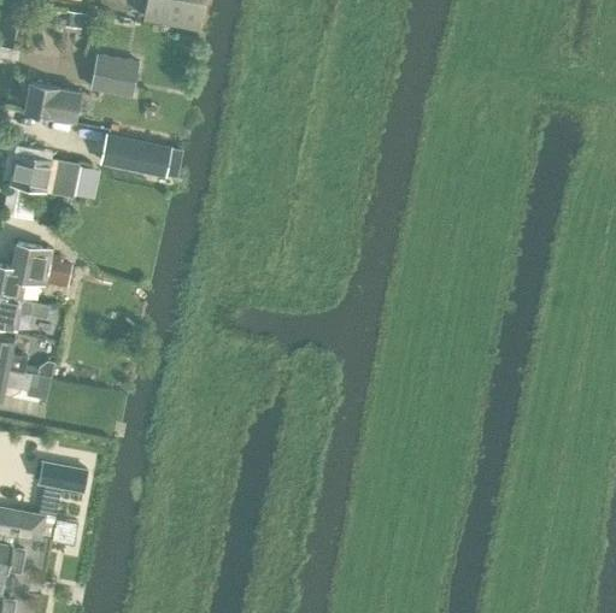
[(147,0),(145,21),(201,30),(206,0),(147,0)]
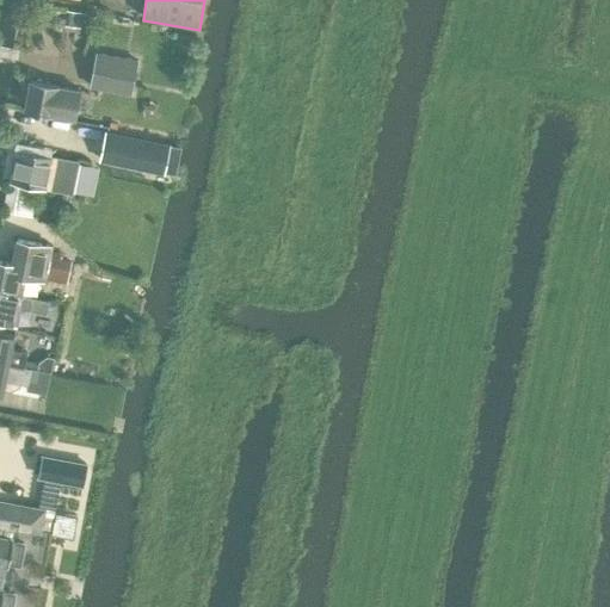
[(98,56),(91,88),(105,92),(108,80),(134,85),(137,64),(98,56)]
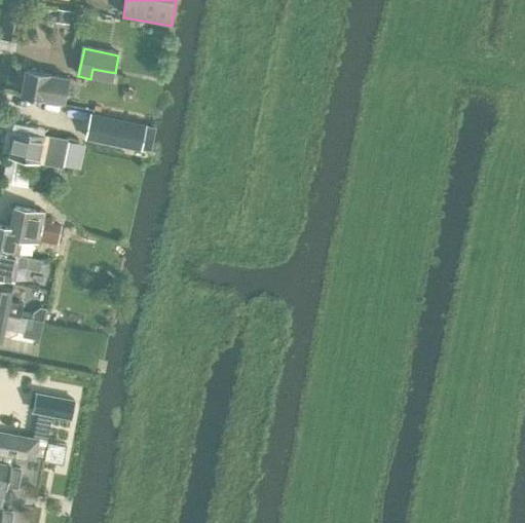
[(65,104),(70,80),(27,71),(23,96),(65,104)]
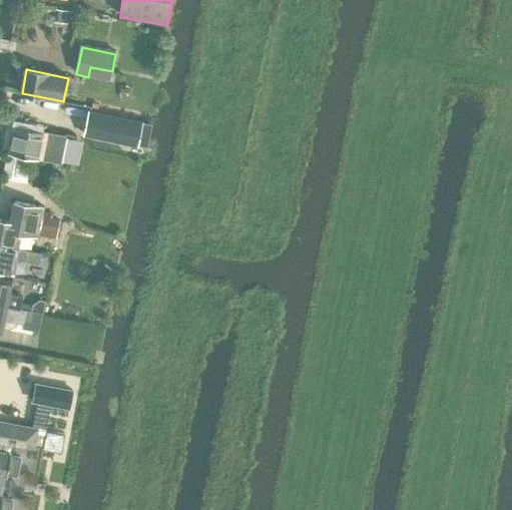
[(90,113),(85,136),(136,147),(141,123),(90,113)]
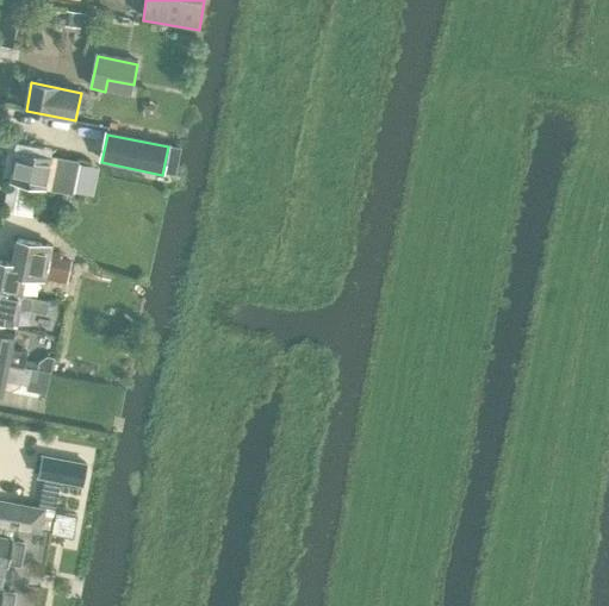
[(18,151),(11,181),(72,194),(78,164),(18,151)]
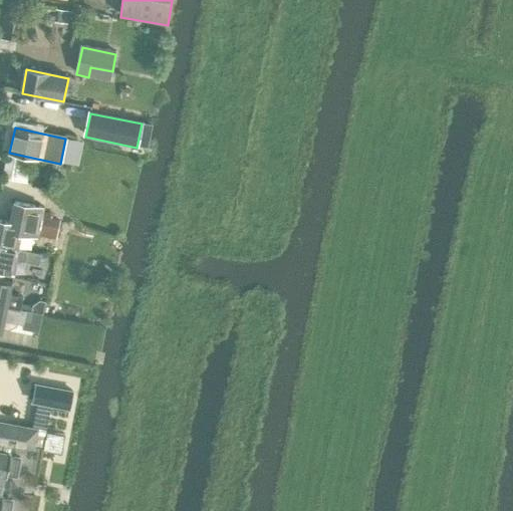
[(58,225),(49,223),(50,216),(41,215),(42,209),(15,203),(11,224),(0,221),(0,247),(19,251),(23,234),(39,237),(39,234),(56,237),(58,225)]
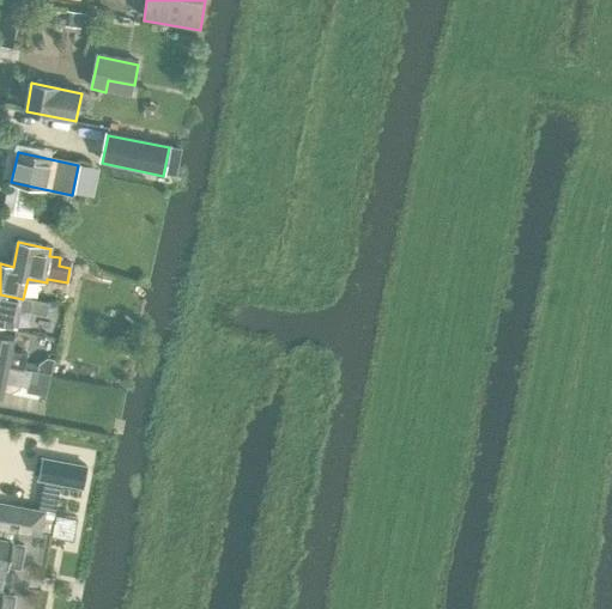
[(32,300),(23,299),(0,294),(0,324),(18,328),(20,312),(30,315),(47,318),(50,304),(32,300)]
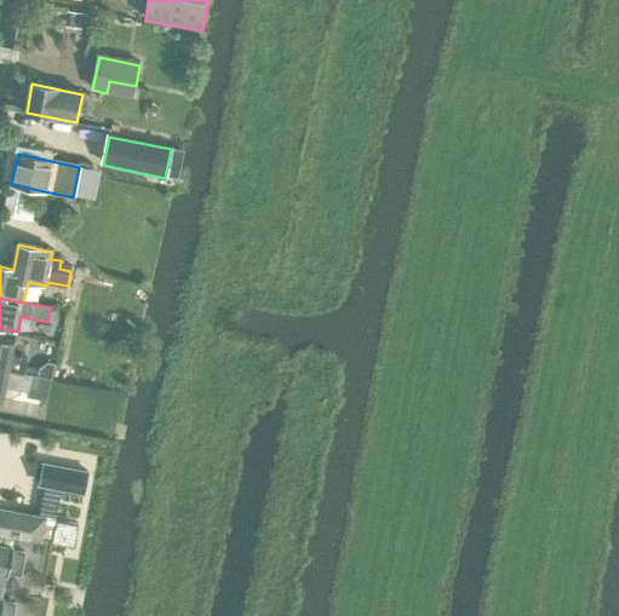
[(0,369),(26,374),(28,360),(13,356),(16,341),(0,338),(0,369)]
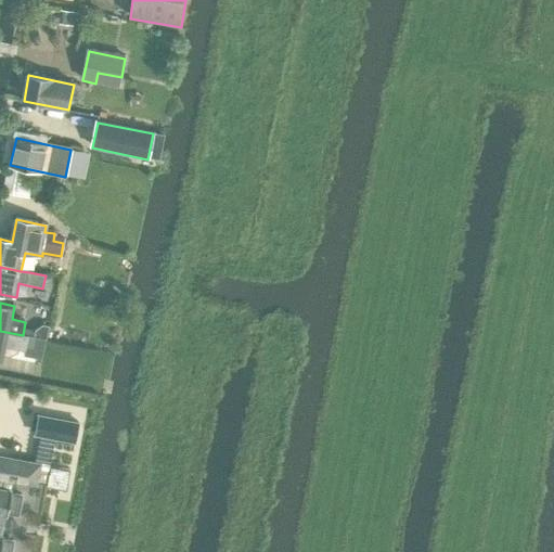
[(36,331),(35,337),(48,341),(50,328),(43,326),(36,331)]
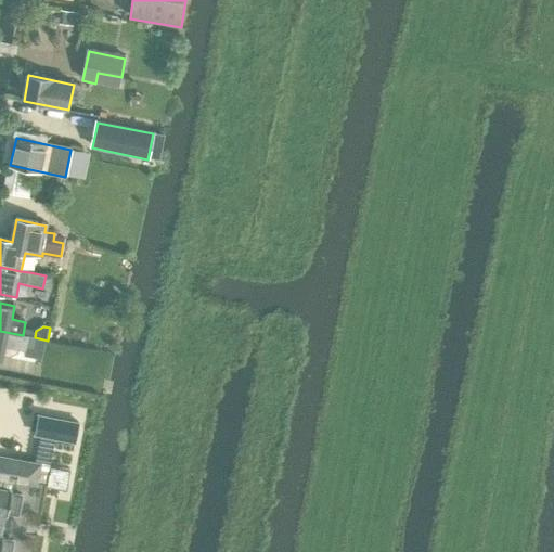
[(28,336),(23,335),(0,331),(0,358),(3,359),(5,347),(26,351),(28,336)]
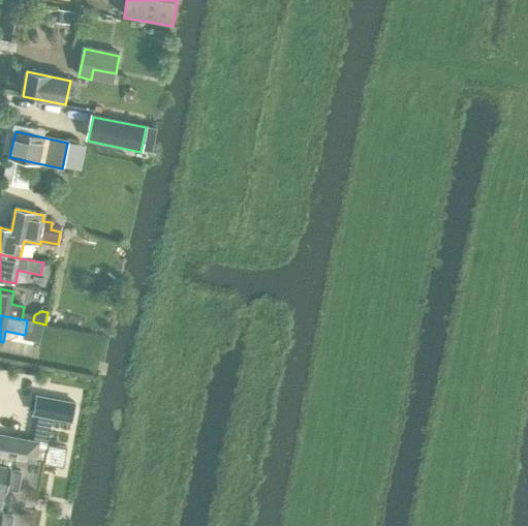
[(76,403),(36,396),(33,415),(73,423),(76,403)]
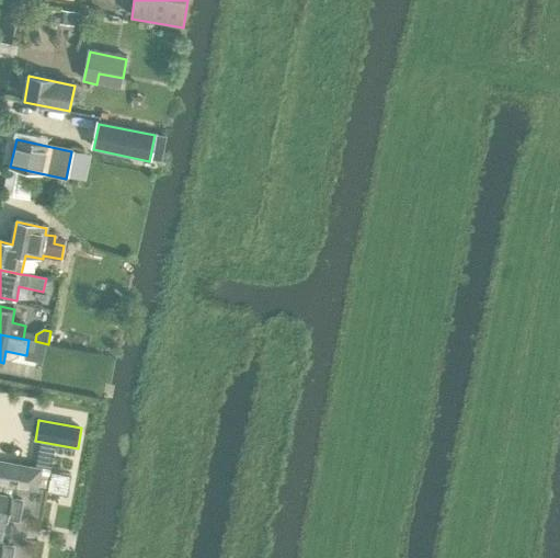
[(12,557),(14,548),(4,546),(6,544),(1,543),(4,521),(9,522),(10,520),(20,521),(23,502),(13,500),(14,498),(13,497),(15,487),(37,491),(38,488),(48,490),(48,493),(68,497),(71,477),(52,473),(52,476),(41,474),(42,470),(0,463),(0,557),(12,557)]
